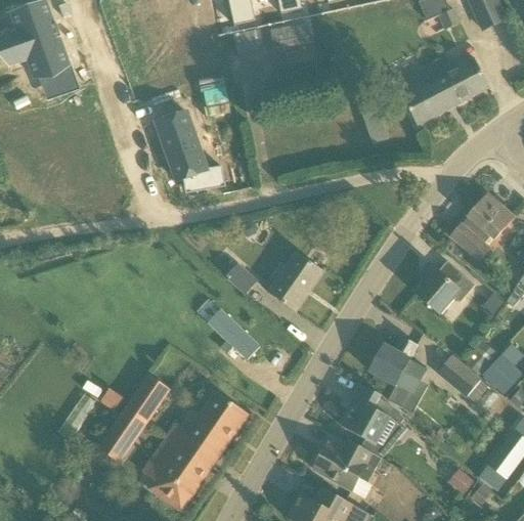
[(15,9),(13,10),(19,30),(14,31),(24,58),(29,56),(35,75),(69,63),(47,0),(44,0),(24,7),(24,5),(15,8),(15,9)]
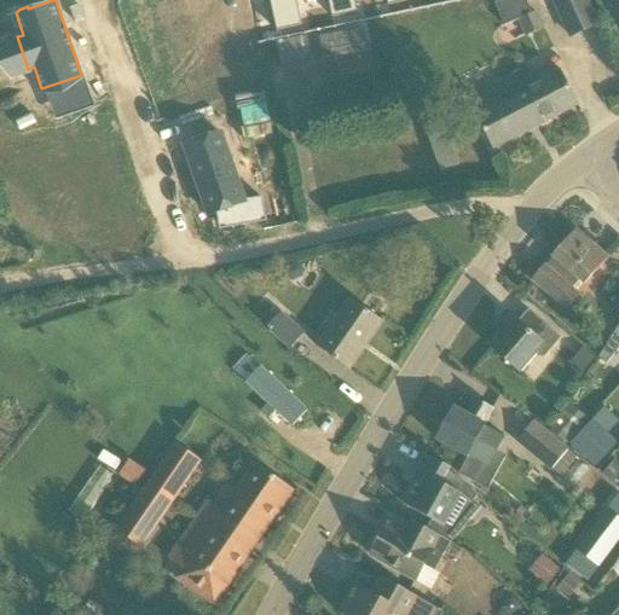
[(271,0),(276,25),(301,19),(298,0),(271,0)]
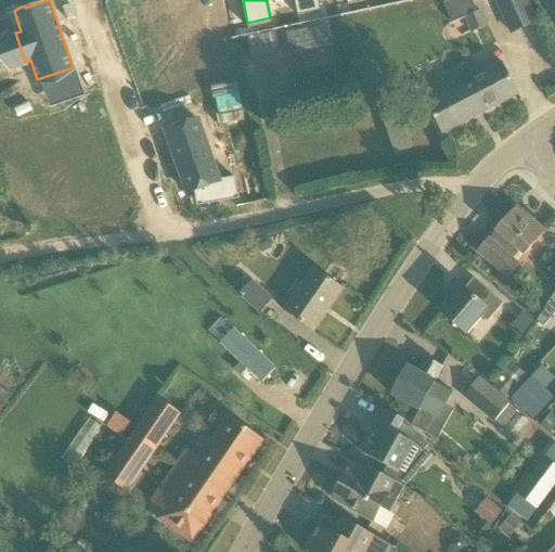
[(295,0),(298,12),(321,7),(319,0),(295,0)]
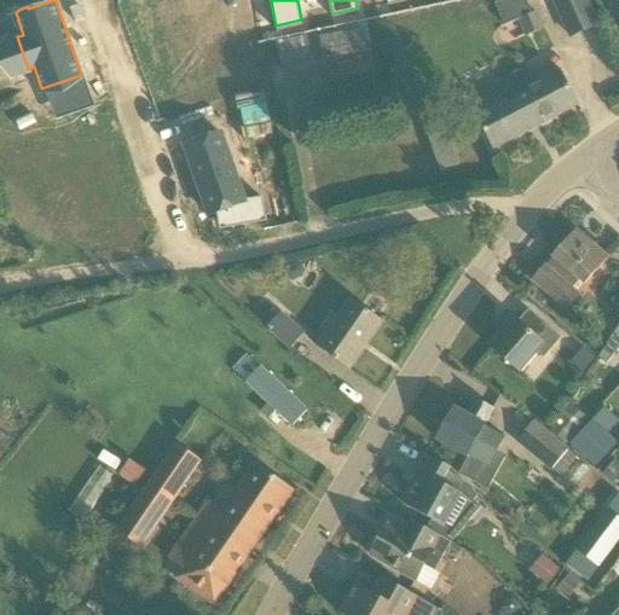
[(495,0),(504,23),(520,16),(532,11),(527,0),(495,0)]
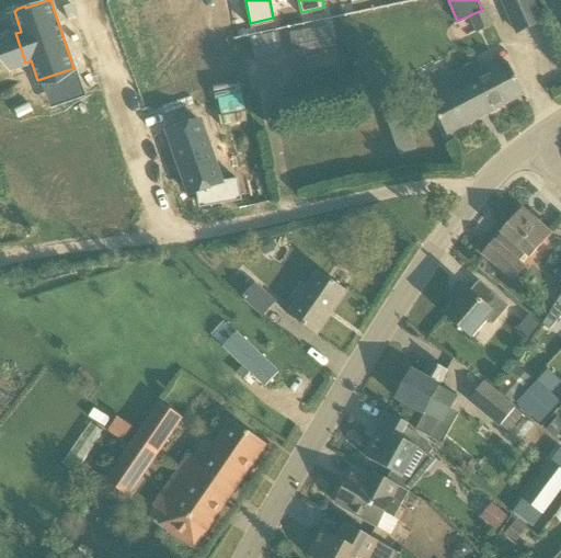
[(503,0),(514,23),(517,31),(541,20),(531,0),(503,0)]
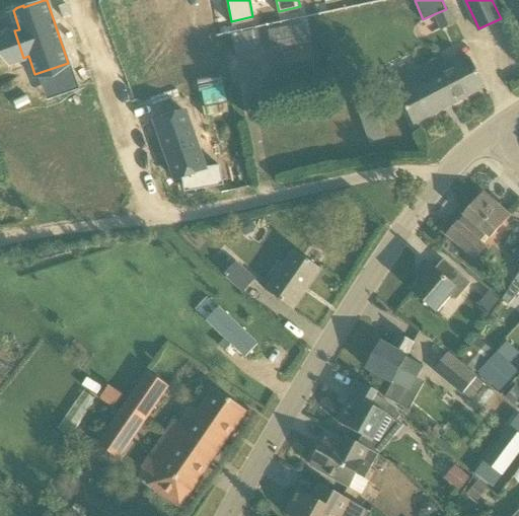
[(442,25),(455,19),(449,7),(436,13),(442,25)]
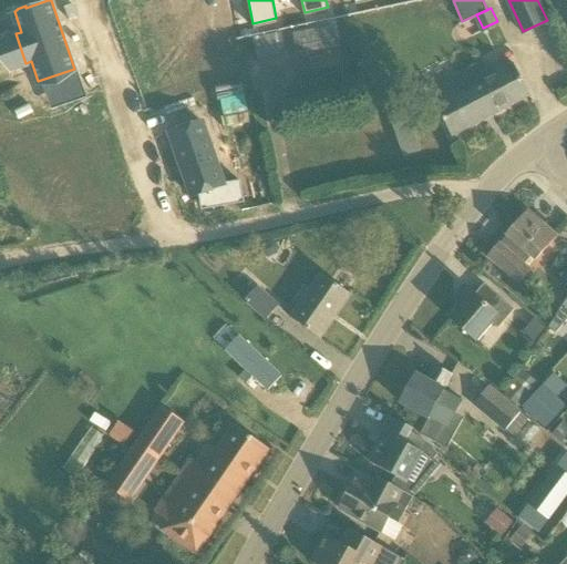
[(337,23),(294,30),(296,50),(339,43),(337,23)]
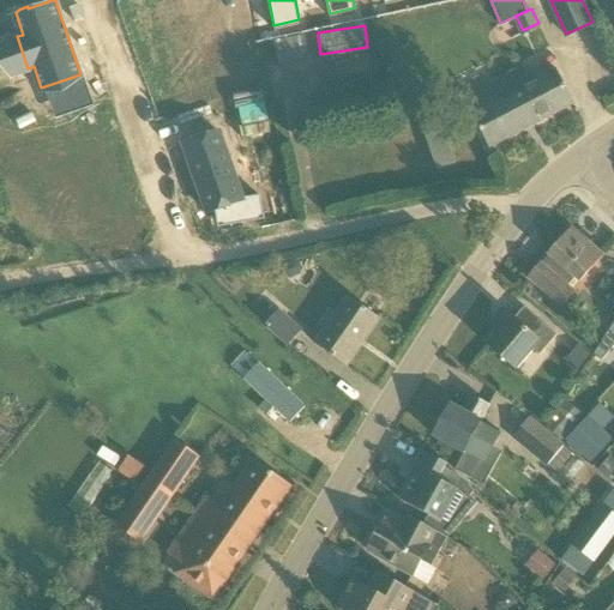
[(276,58),(304,53),(300,30),(271,35),(276,58)]
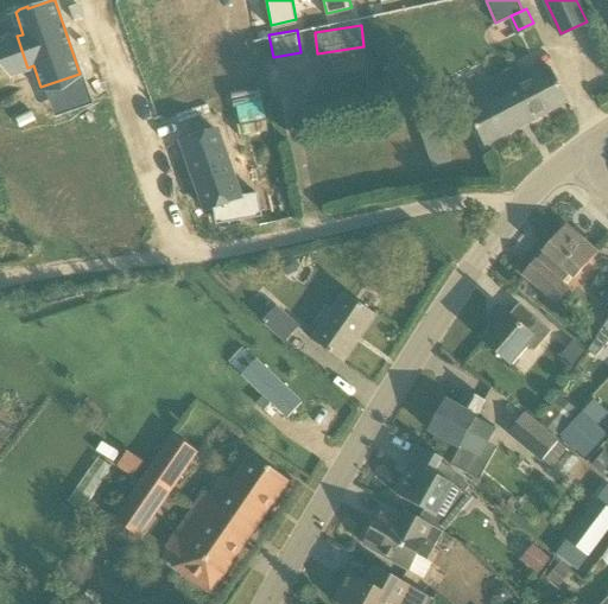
[(518,65),(512,68),(460,95),(485,144),(569,100),(551,65),(525,78),(518,65)]
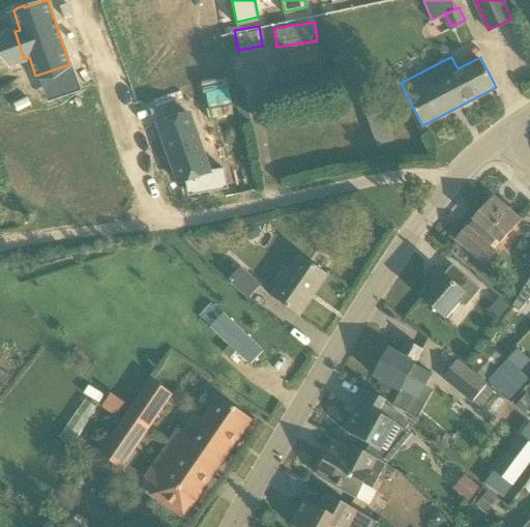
[(381,101),(362,107),(376,145),(377,147),(394,141),(393,139),(389,126),(381,101)]
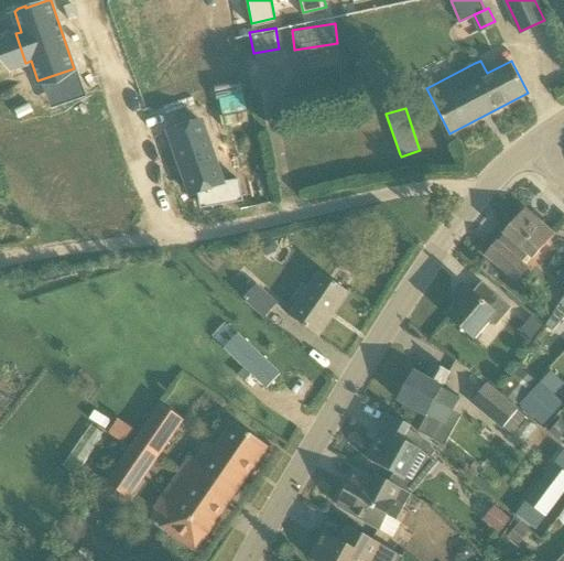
[(202,118),(170,129),(191,194),(198,192),(201,206),(242,198),(238,179),(223,181),(202,118)]
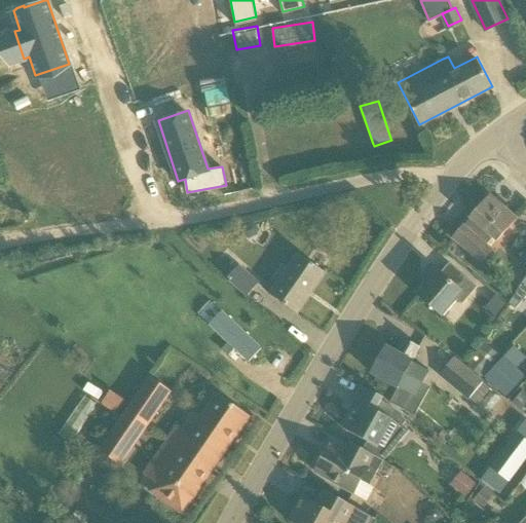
[(453,236),(482,261),(493,249),(483,239),(489,233),(496,239),(516,216),(490,193),(470,217),(472,218),(465,225),(463,223),(453,236)]
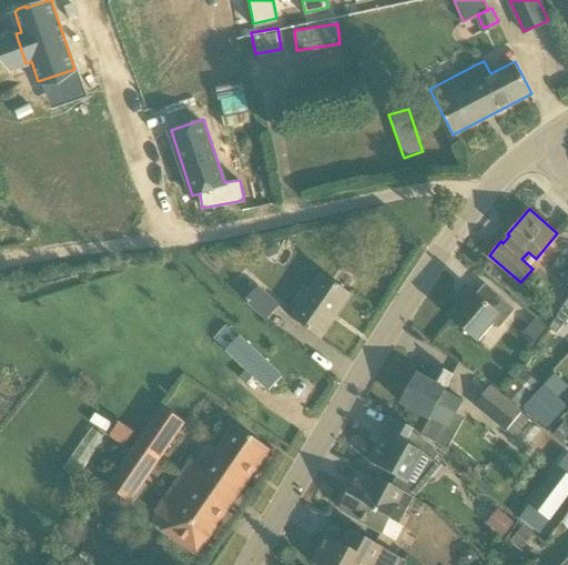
[(322,272),(291,315),(321,336),(334,316),(332,315),(348,292),(351,293),(351,294),(356,298),(356,296),(350,291),(336,282),(347,268),(333,258),(322,272)]
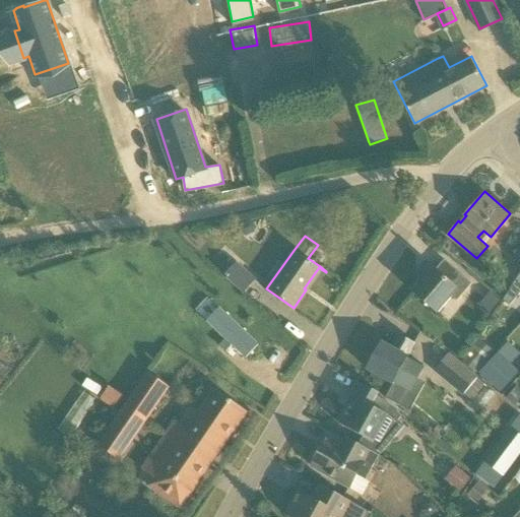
[(415,271),(420,276),(410,287),(437,311),(451,294),(457,299),(472,281),(444,258),(435,268),(425,260),(415,271)]
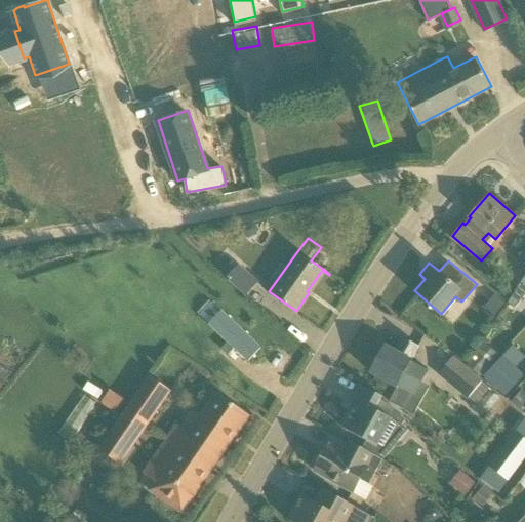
[(236,266),(228,276),(247,293),(258,281),(238,264),(236,266)]
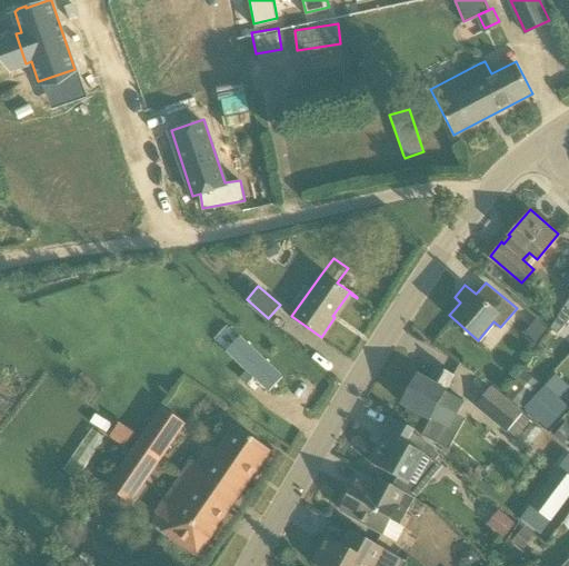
[(568,297),(552,324),(560,331),(568,320),(568,297)]
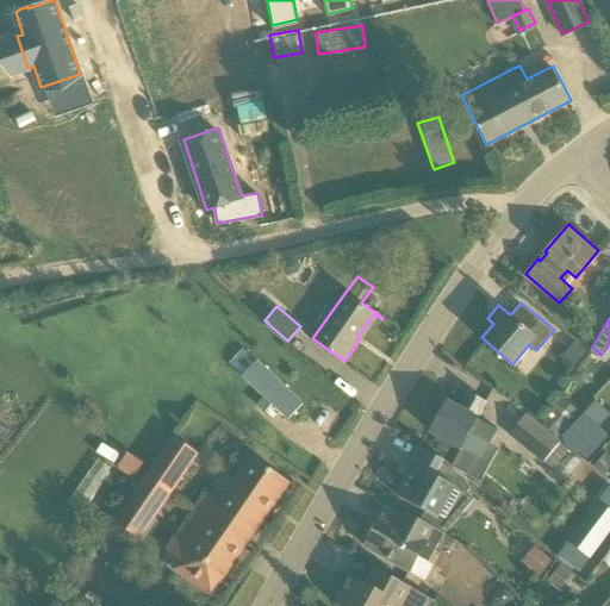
[(259,381),(246,398),(296,435),(309,417),(259,381)]
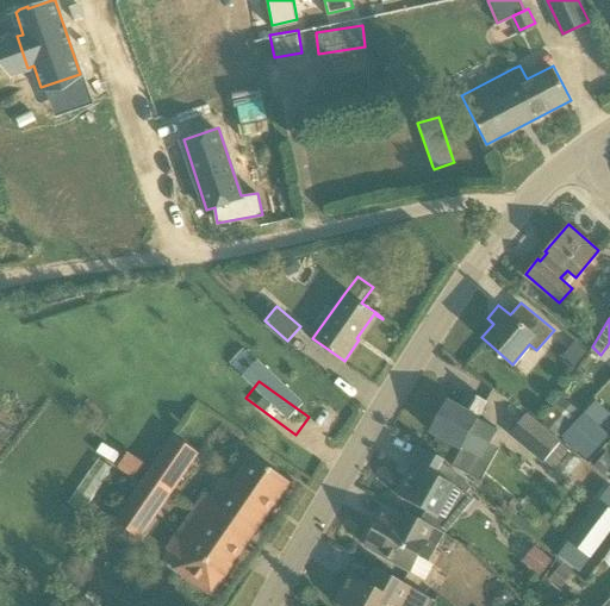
[(467,389),(459,406),(447,399),(430,430),(461,448),(478,417),(487,400),(467,389)]
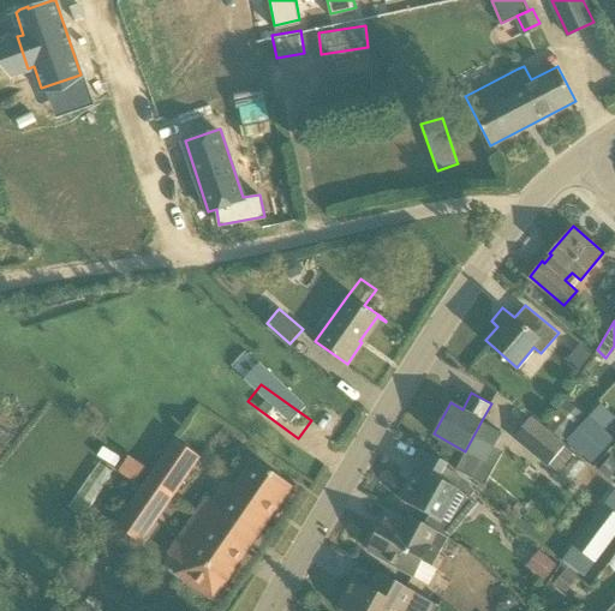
[(555,419),(548,427),(561,437),(567,429),(574,420),(561,411),(555,419)]
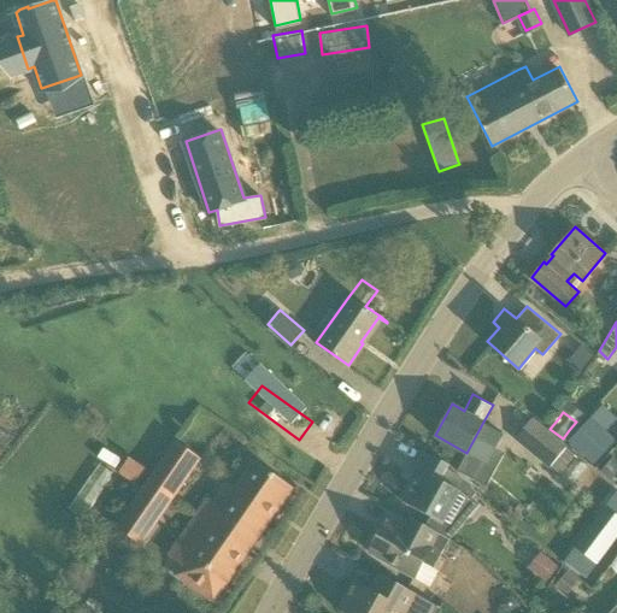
[(515,437),(550,466),(551,465),(566,446),(568,444),(533,416),(515,437)]
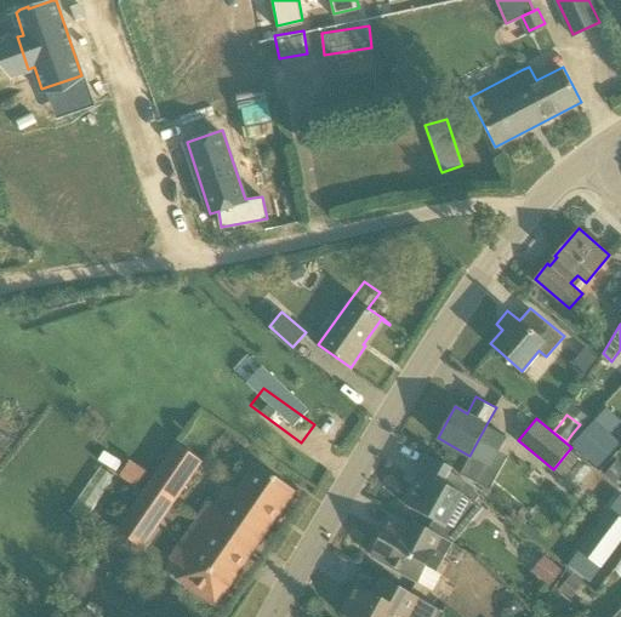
[(581,433),(573,443),(582,452),(585,455),(597,466),(620,440),(610,432),(597,418),(596,418),(581,433)]
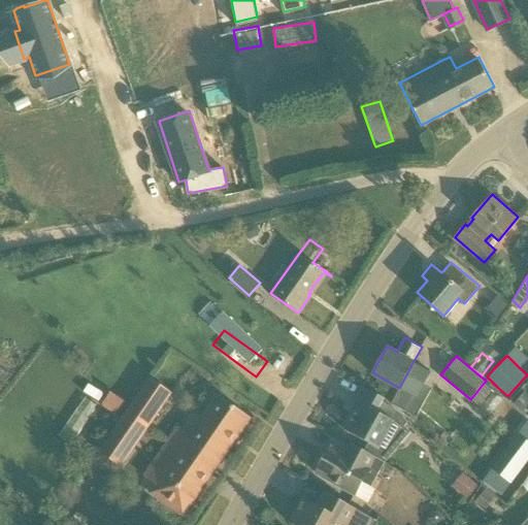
[(407,420),(399,412),(384,399),(385,397),(364,386),(353,407),(356,409),(345,429),(378,447),(386,434),(400,443),(410,430),(403,424),(407,420)]
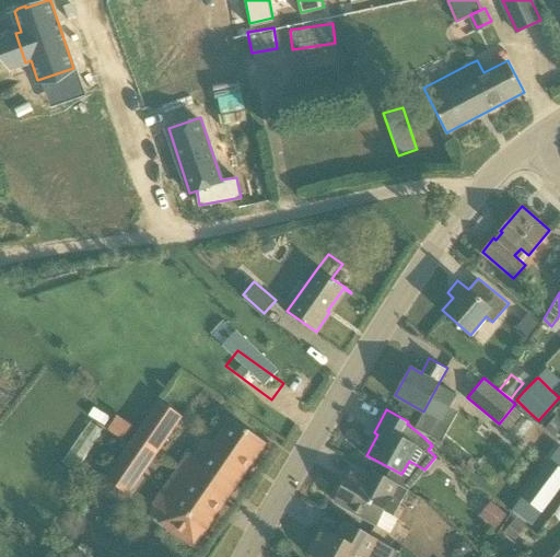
[(109,412),(101,425),(121,437),(129,422),(109,412)]
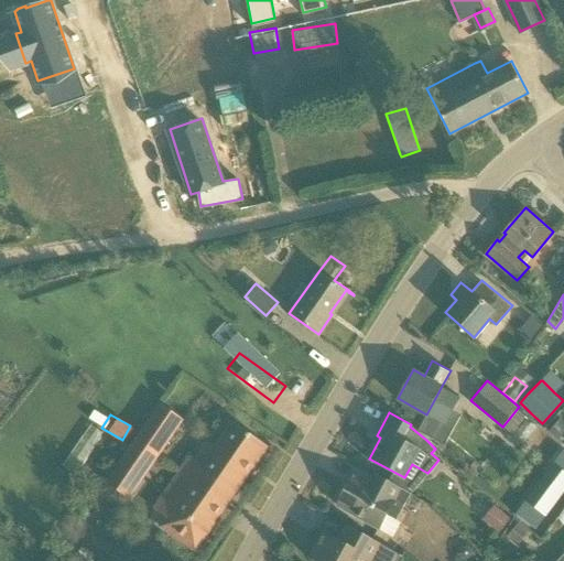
[(149,419),(134,441),(158,457),(172,435),(149,419)]
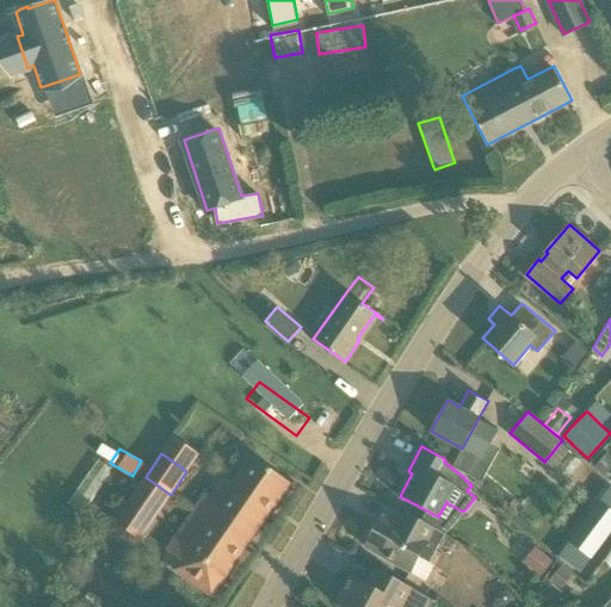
[(207,521),(244,547),(289,482),(252,457),(208,521),(207,521)]
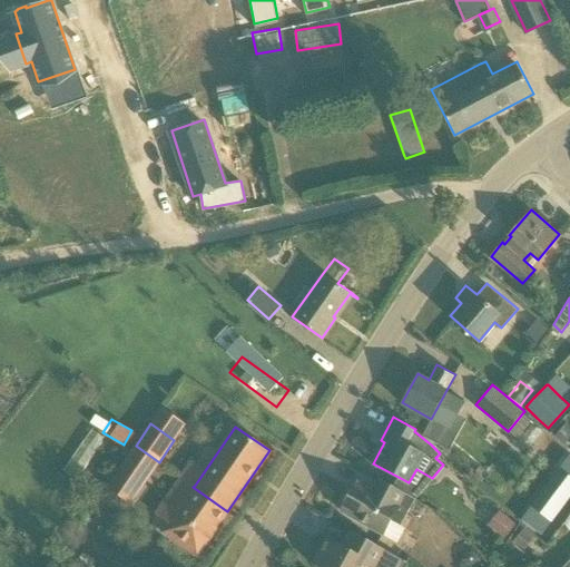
[(159,462),(136,446),(120,468),(144,484),(159,462)]
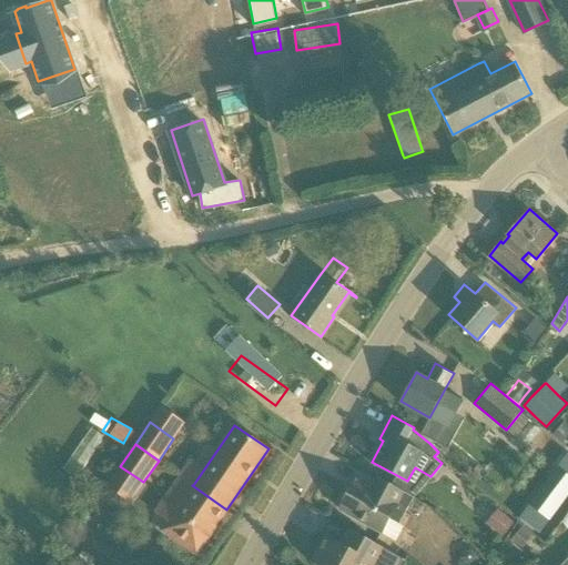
[(567,452),(520,516),(537,528),(540,531),(548,521),(567,494),(567,452)]
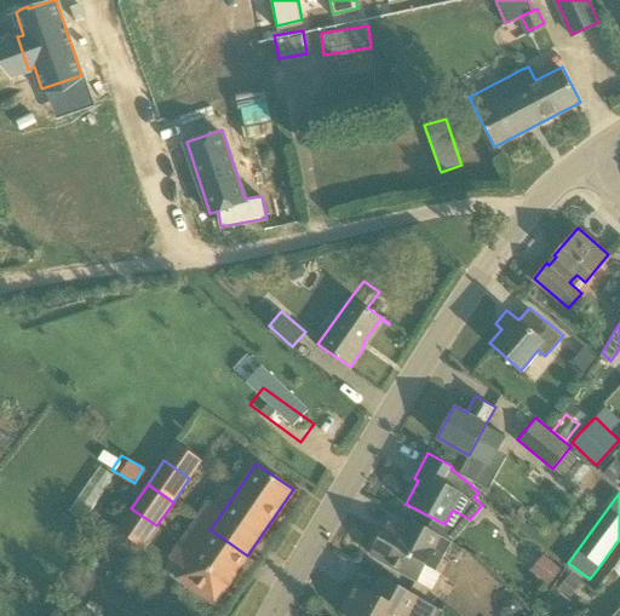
[(211,529),(196,519),(181,542),(193,551),(176,575),(216,602),(247,556),(210,529),(211,529)]
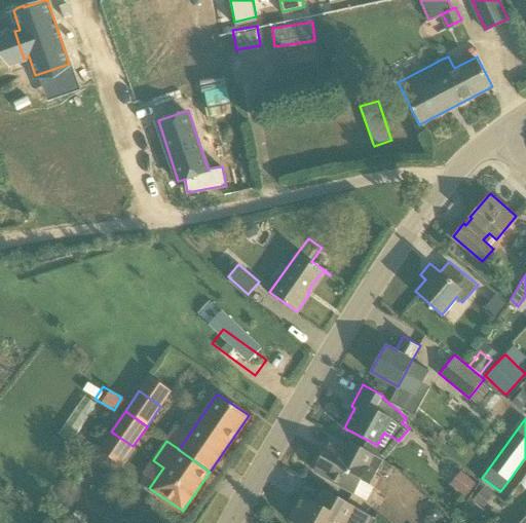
[(362,447),(361,446),(353,458),(330,445),(326,452),(323,451),(317,460),(320,462),(315,470),(353,490),(361,479),(369,483),(378,468),(383,458),(362,447)]
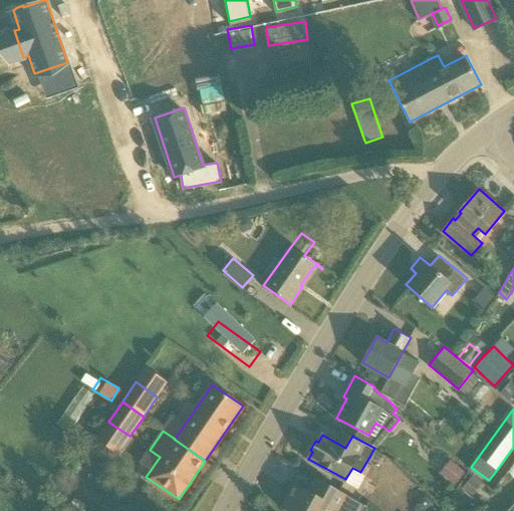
[(465,471),(451,460),(441,472),(455,483),(465,471)]
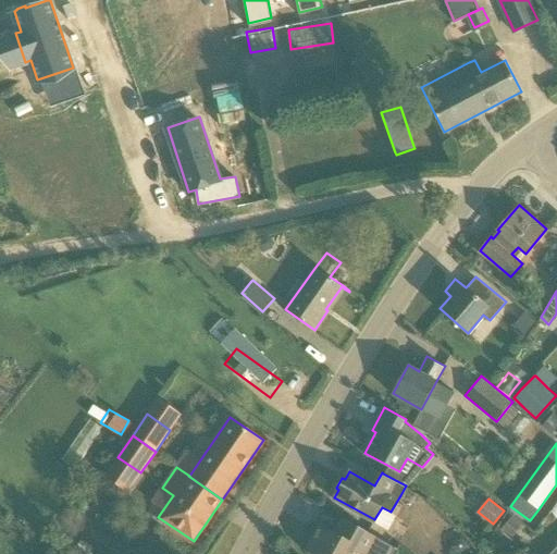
[(390,553),(395,546),(375,536),(342,516),(333,531),(320,524),(305,550),(312,553),(390,553)]
